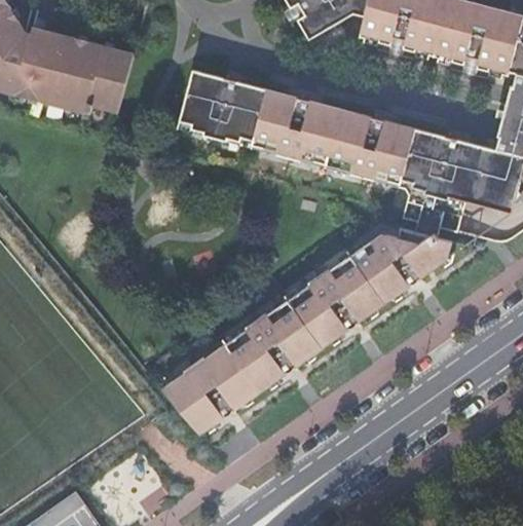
[(91,105),(116,111),(132,53),(112,48),(103,46),(85,41),(76,39),(46,31),(44,39),(36,36),(29,34),(24,33),(14,17),(10,9),(5,0),(4,0),(0,0),(0,89),(14,94),(24,96),(27,97),(36,99),(89,113),(91,105)]
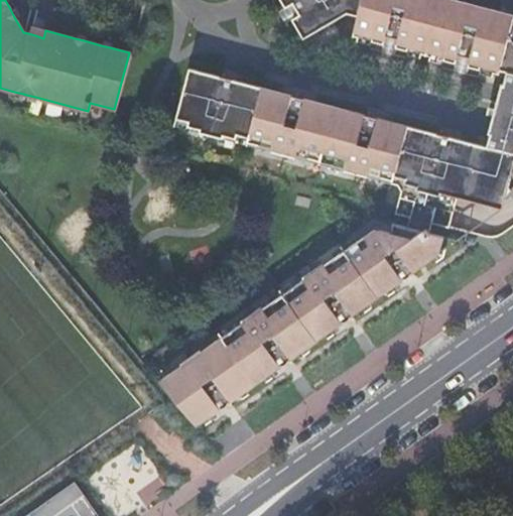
[(269,0),(277,11),(291,3),(297,14),(283,22),(290,34),(297,30),(301,38),(344,14),(356,17),(352,32),(369,36),(367,44),(366,48),(379,52),(384,35),(396,38),(391,55),(404,58),(405,54),(407,46),(441,55),(439,63),(438,68),(452,72),(457,54),(468,57),(464,75),(477,78),(478,74),(480,66),(497,71),(498,69),(505,71),(501,85),(499,84),(495,102),(488,100),(485,114),(491,116),(489,125),(486,134),(488,134),(485,147),(481,146),(478,145),(460,140),(446,136),(434,133),(387,121),(374,117),(363,114),(314,102),(305,99),(296,97),(284,94),(277,92),(242,83),(230,79),(218,76),(187,68),(174,118),(186,122),(185,126),(199,129),(199,132),(221,138),(222,135),(234,138),(235,133),(247,136),(259,139),(258,145),(270,148),(269,151),(293,157),(294,154),(306,158),(308,152),(319,155),(332,159),(330,164),(343,167),(342,170),(366,176),(366,173),(379,177),(380,172),(392,175),(391,180),(396,181),(400,187),(397,198),(412,202),(408,217),(445,226),(453,197),(488,207),(504,195),(508,191),(506,187),(512,160),(512,15),(454,0),(269,0)]
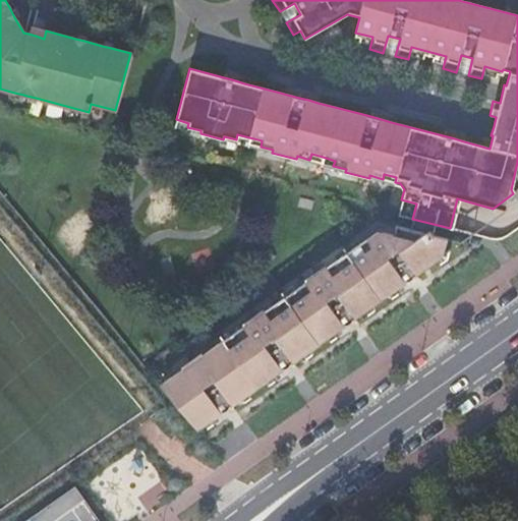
[(294,3),(280,11),(283,17),(286,22),(300,14),(294,3)]
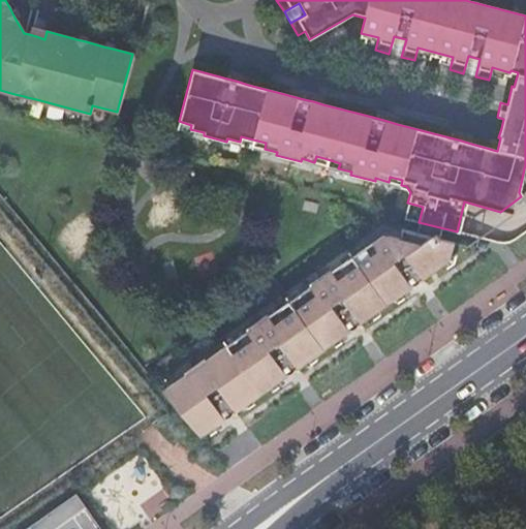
[(13,7),(10,9),(14,18),(19,16),(13,7)]
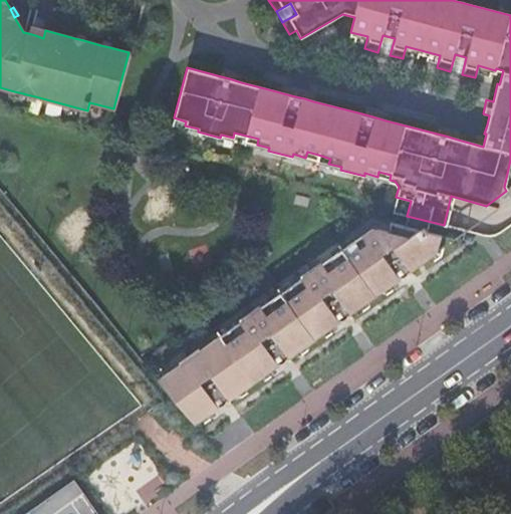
[(30,26),(28,33),(35,35),(43,38),(45,30),(30,26)]
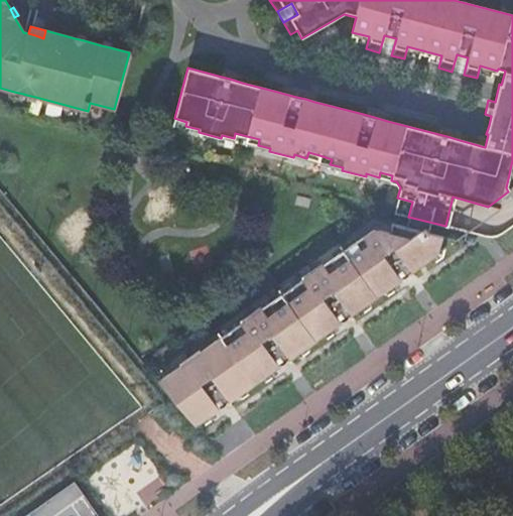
[(355,41),(367,44),(369,36),(352,32),(351,36),(356,37),(355,41)]
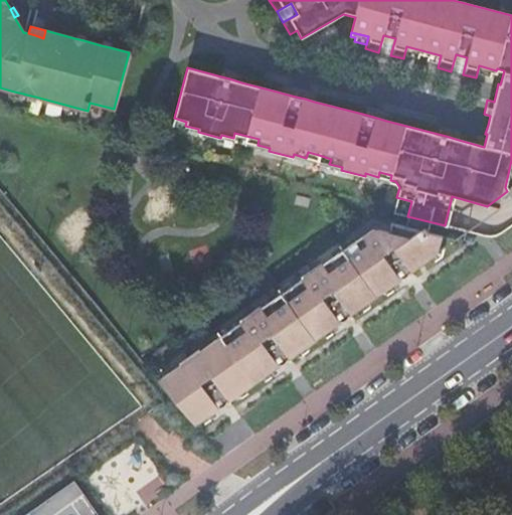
[(384,53),(390,55),(395,38),(383,35),(378,52),(384,53)]
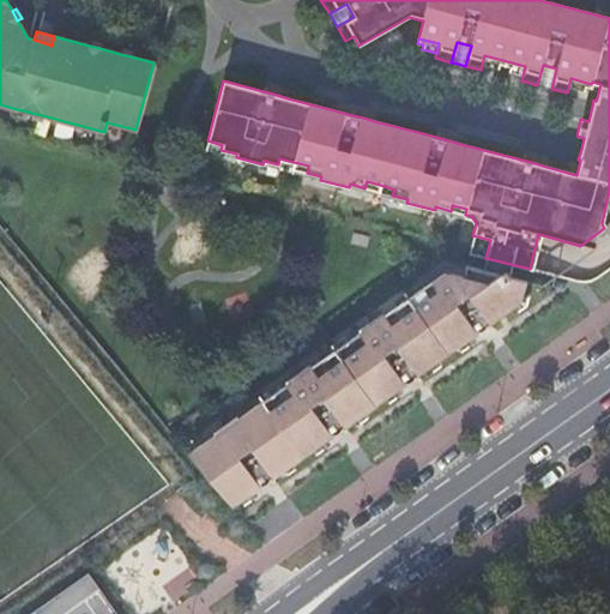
[(508,72),(523,76),(525,66),(484,55),(482,65),(497,68),(499,65),(509,67),(508,72)]
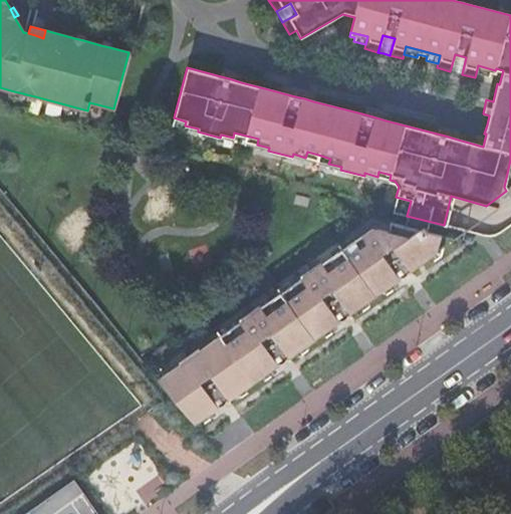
[(456,72),(462,74),(466,57),(455,54),(450,71),(456,72)]
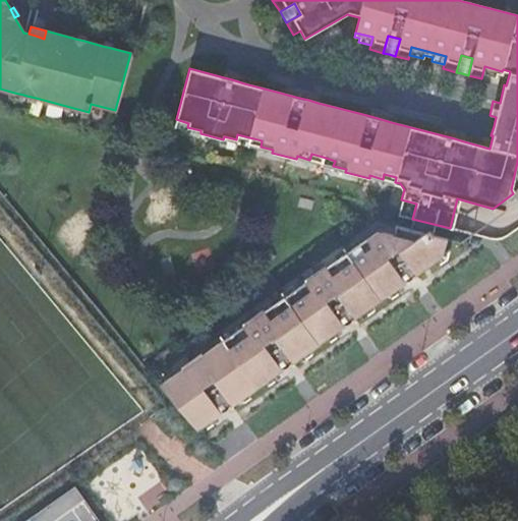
[(501,75),(502,71),(484,66),(482,74),(491,76),(495,77),(496,74),(501,75)]
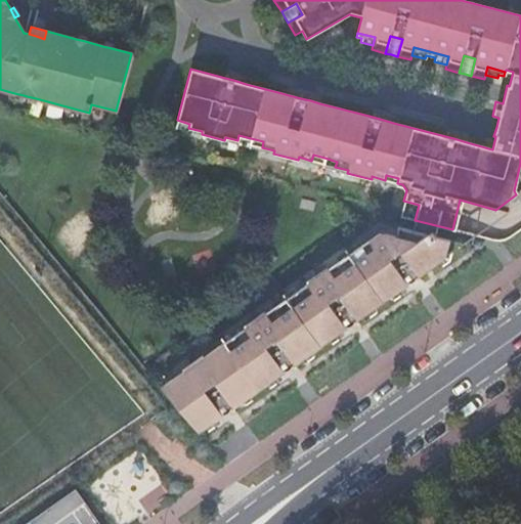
[(188,131),(188,128),(189,124),(177,120),(175,127),(188,131)]
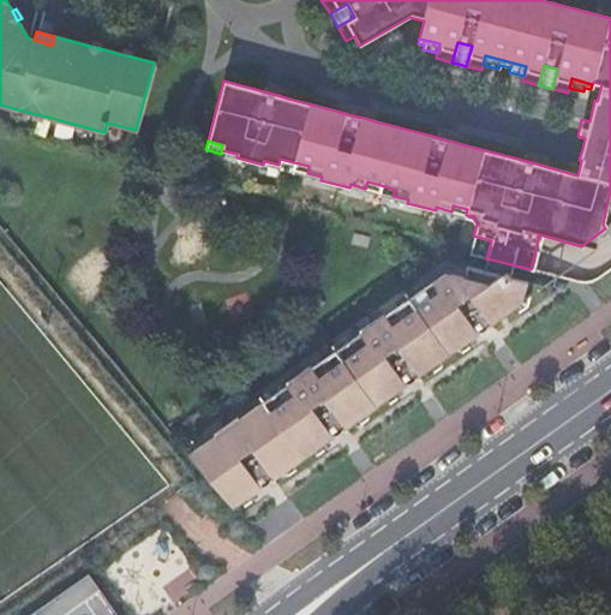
[(277,168),(291,172),(294,162),(280,159),(279,165),(277,168)]
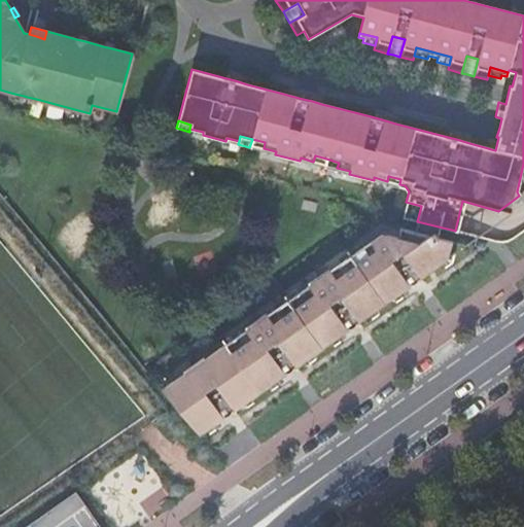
[(263,151),(264,148),(265,142),(252,139),(249,147),(263,151)]
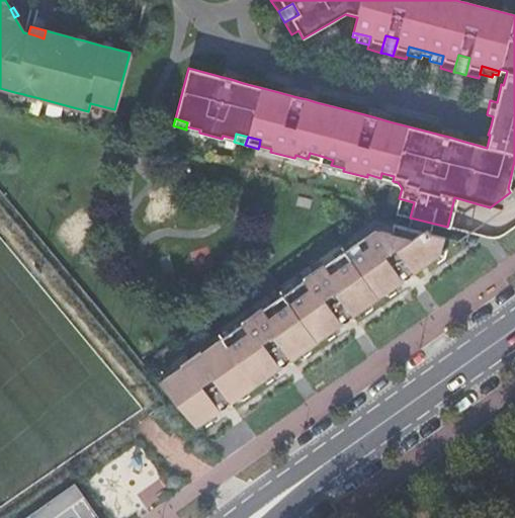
[(307,161),(319,164),(321,156),(310,153),(308,159),(307,161)]
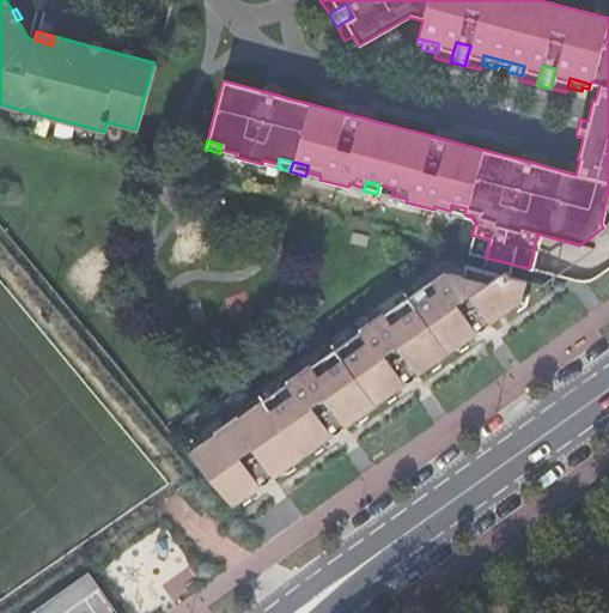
[(391,199),(391,195),(394,189),(379,184),(377,194),(391,199)]
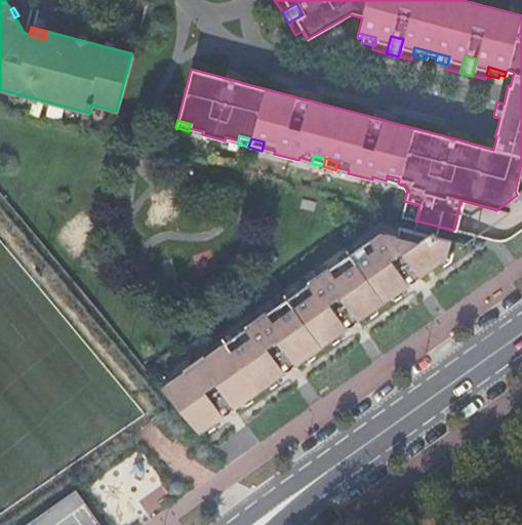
[(397,187),(398,184),(399,178),(387,175),(386,180),(385,184),(397,187)]
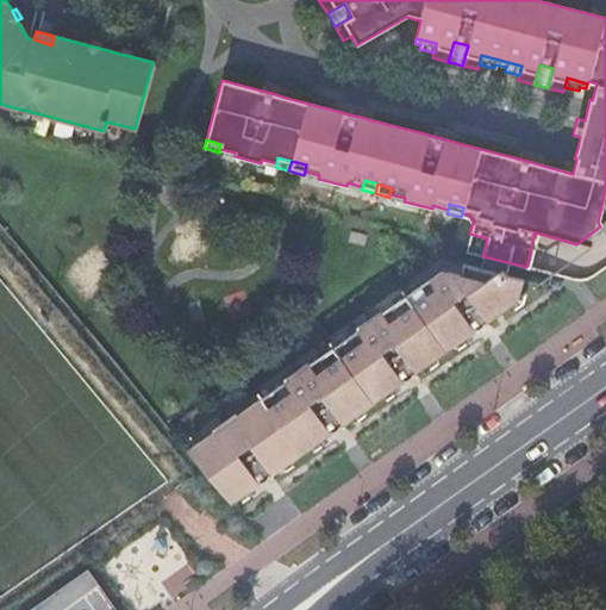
[(595,230),(576,244),(591,248),(595,230)]
